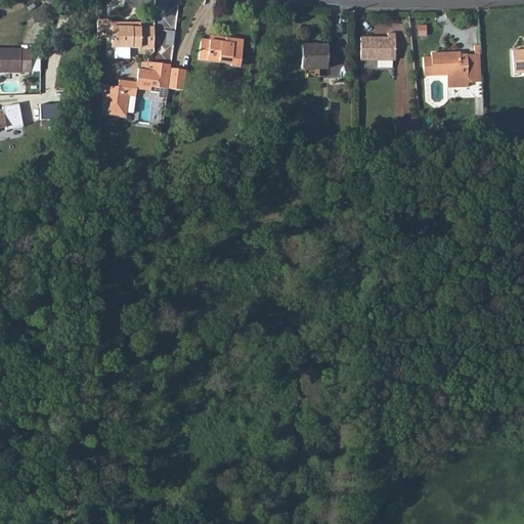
[(124,23),(112,23),(111,47),(151,48),(153,27),(139,27),(124,27),(124,23)]
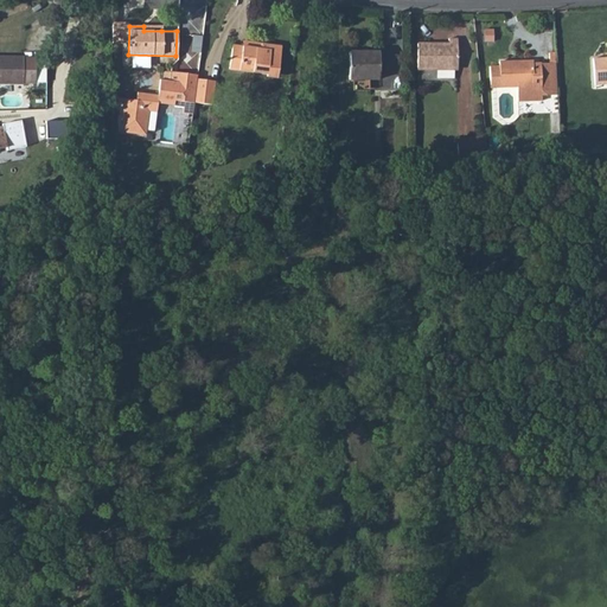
[(416,43),(416,69),(457,69),(455,39),(447,38),(447,43),(416,43)]
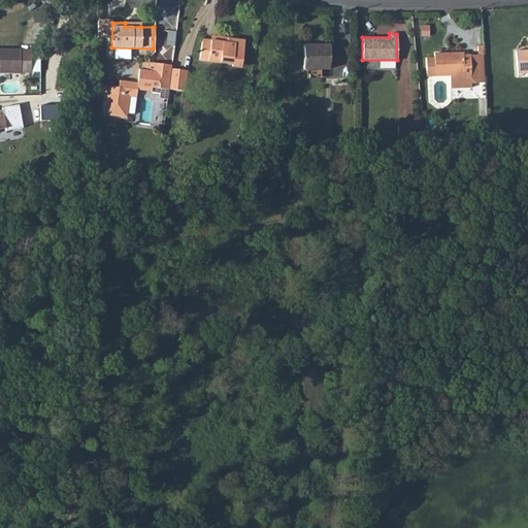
[(210,40),(202,39),(199,59),(240,65),(243,40),(226,38),(226,42),(210,40)]
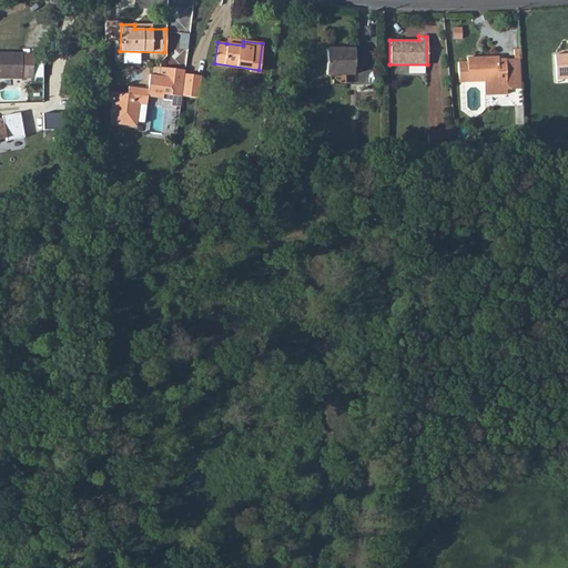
[(326,49),(326,74),(353,74),(353,49),(326,49)]
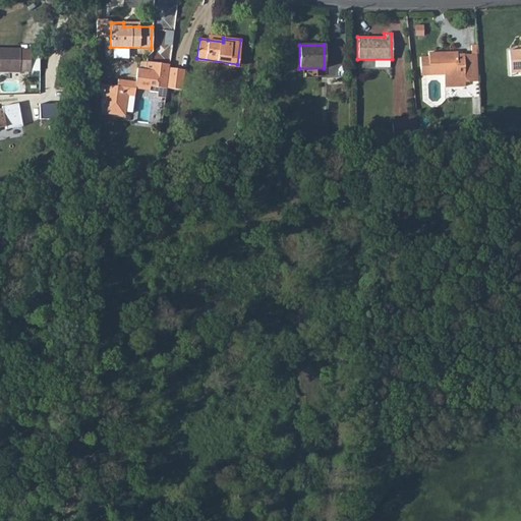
[(20,49),(0,48),(0,71),(20,71),(20,49)]
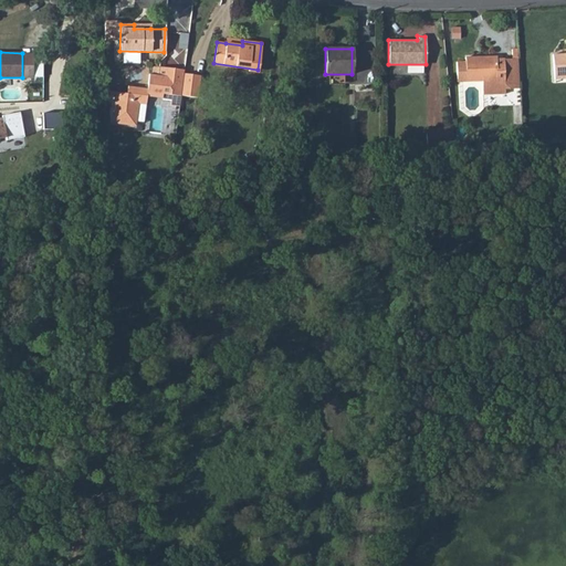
[(22,53),(22,77),(33,77),(33,53),(22,53)]
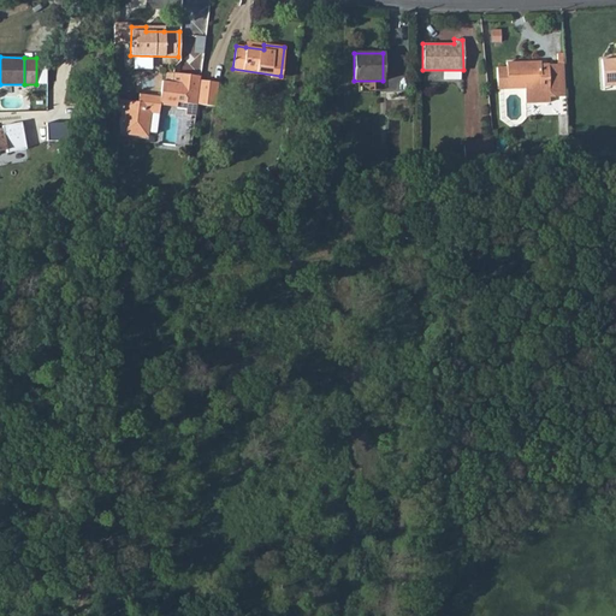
[(615,58),(600,59),(603,86),(615,83),(615,58)]
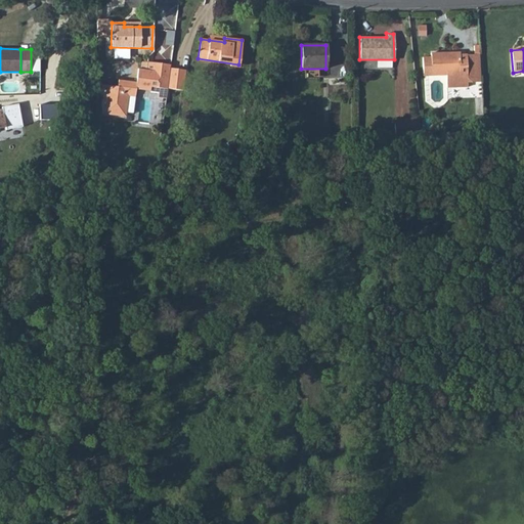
[(479,54),(460,54),(459,52),(430,53),(430,57),(422,57),(422,75),(445,75),(445,87),(466,87),(466,84),(466,77),(480,77),(479,54)]
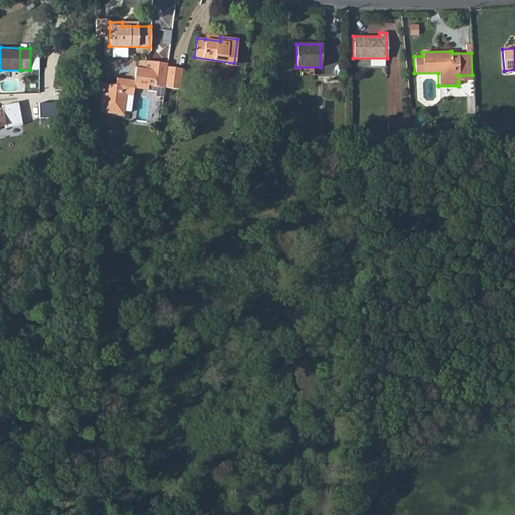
[(159,87),(163,63),(147,61),(147,63),(141,62),(141,68),(133,67),(133,79),(115,77),(114,84),(102,83),(102,89),(100,112),(121,113),(123,93),(129,94),(131,92),(132,86),(143,88),(146,84),(159,87)]
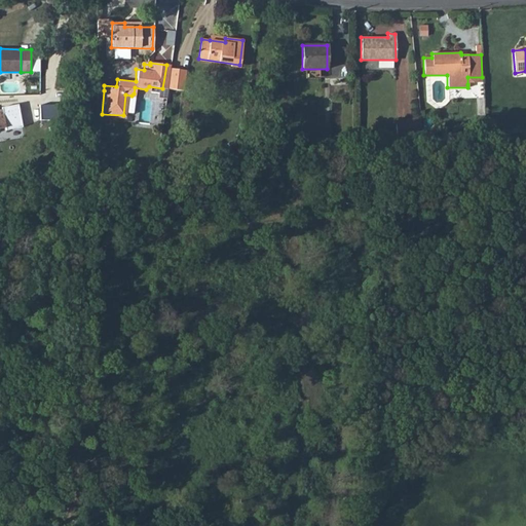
[(183,70),(167,67),(164,87),(179,89),(183,70)]
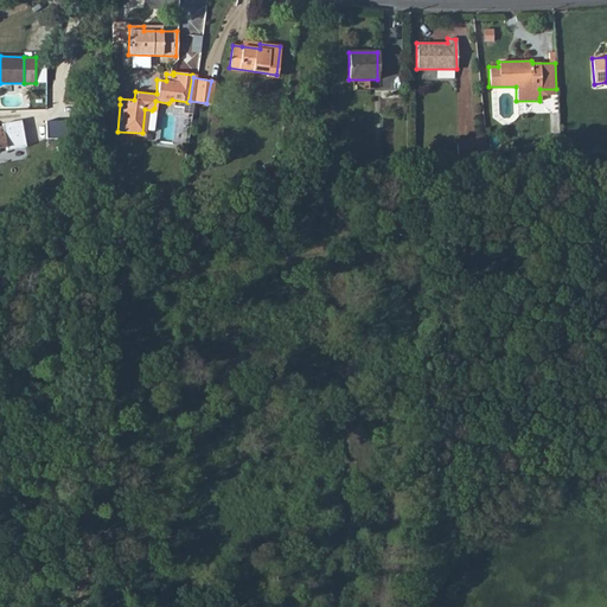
[(46,139),(69,138),(68,120),(46,121),(46,139)]
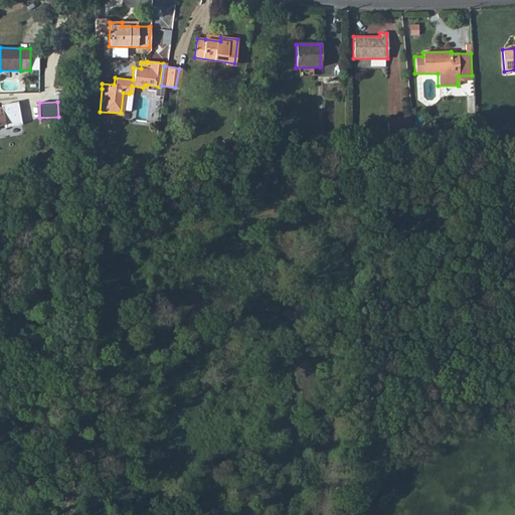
[(0,126),(6,125),(6,128),(22,125),(18,103),(2,106),(2,108),(0,108),(0,126)]
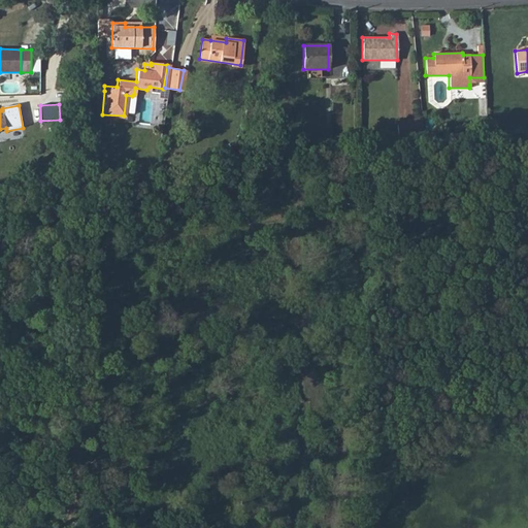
[(245,139),(246,128),(235,127),(234,138),(245,139)]
